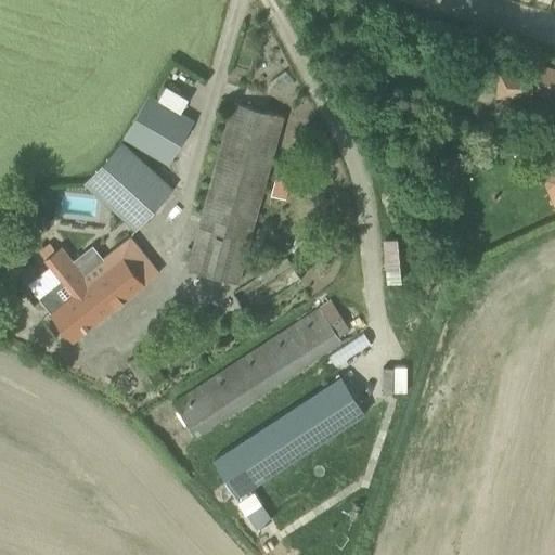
[(495,97),(531,99),(532,73),(497,72),(495,97)]
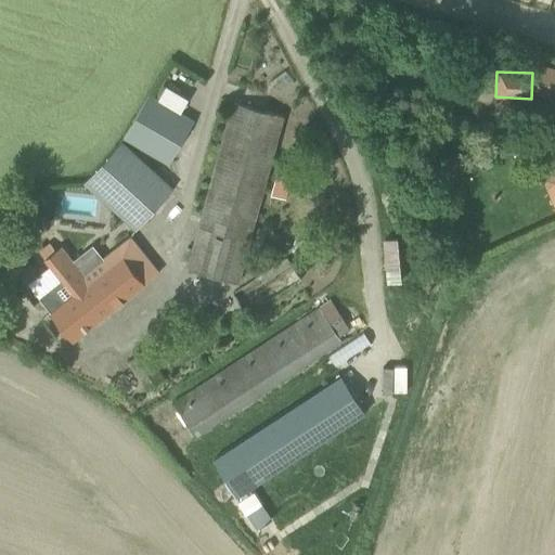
[(149,95),(137,114),(124,138),(168,166),(193,123),(149,95)]
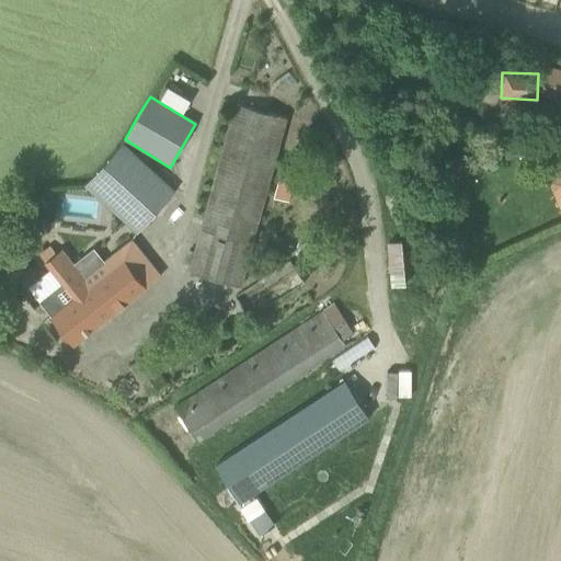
[(236,103),(192,264),(190,273),(240,287),(286,117),(236,103)]
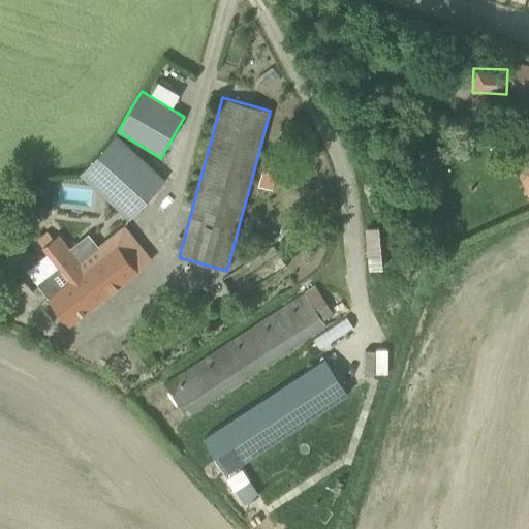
[(81,174),(115,205),(130,218),(164,181),(115,136),(81,174)]
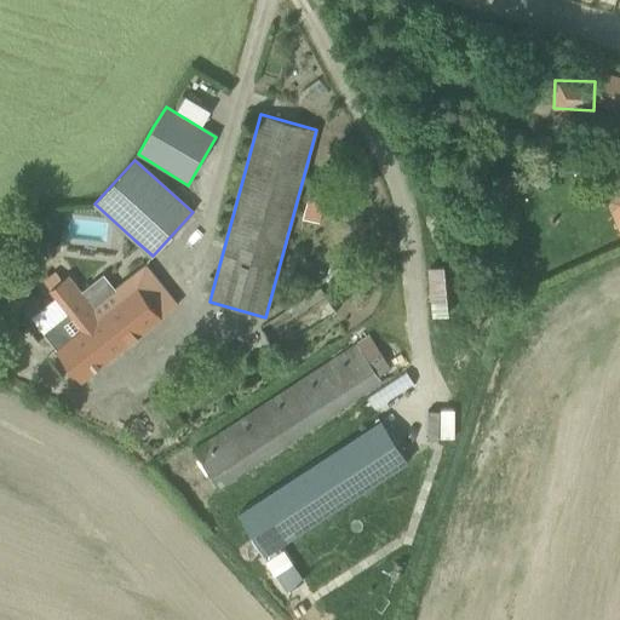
[(323,213),(329,189),(308,183),(302,207),(323,213)]
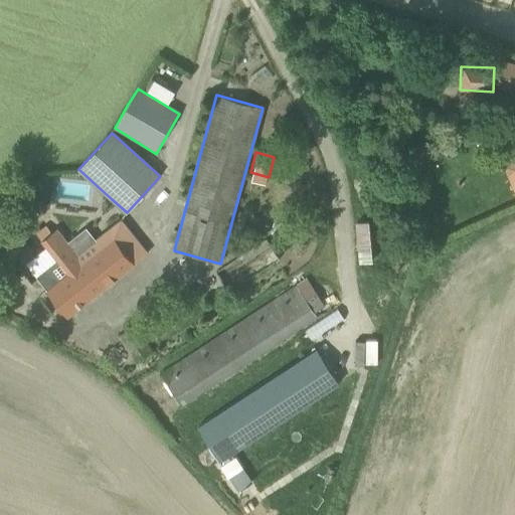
[(514,160),(502,166),(514,194),(514,160)]
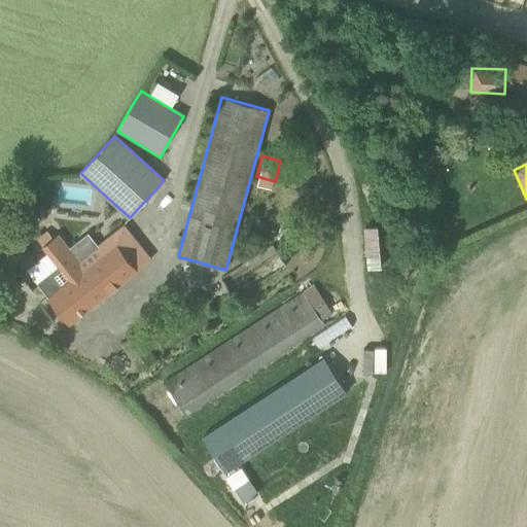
[(59,266),(37,283),(48,297),(47,297),(69,324),(150,259),(121,223),(77,258),(58,234),(53,238),(46,230),(37,238),(42,245),(59,266)]
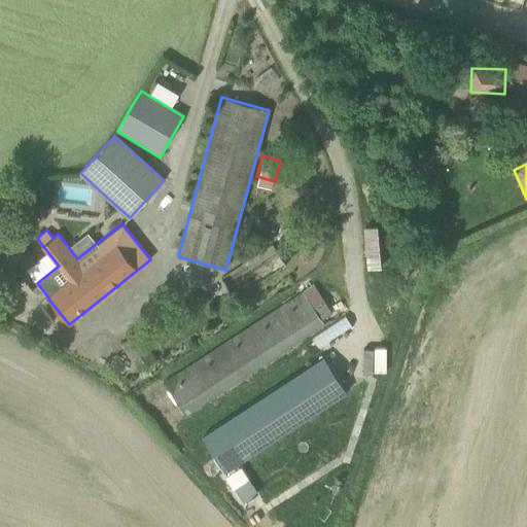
[(377,226),(364,227),(367,269),(380,268),(377,226)]
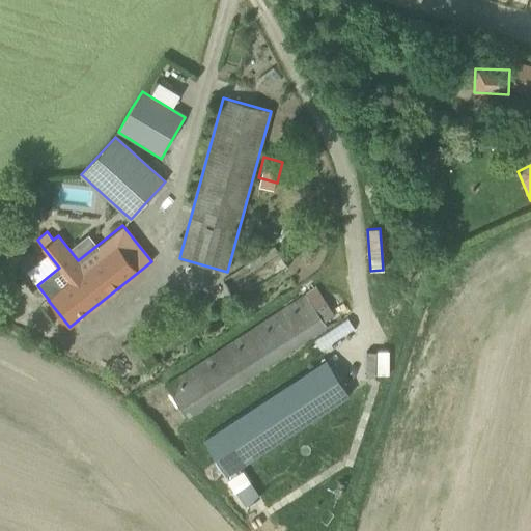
[(21,254),(8,246),(0,258),(12,267),(21,254)]
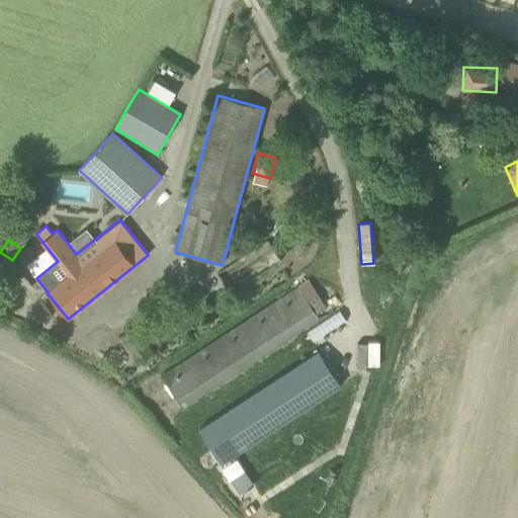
[(267,241),(217,274),(231,293),(280,261),(267,241)]
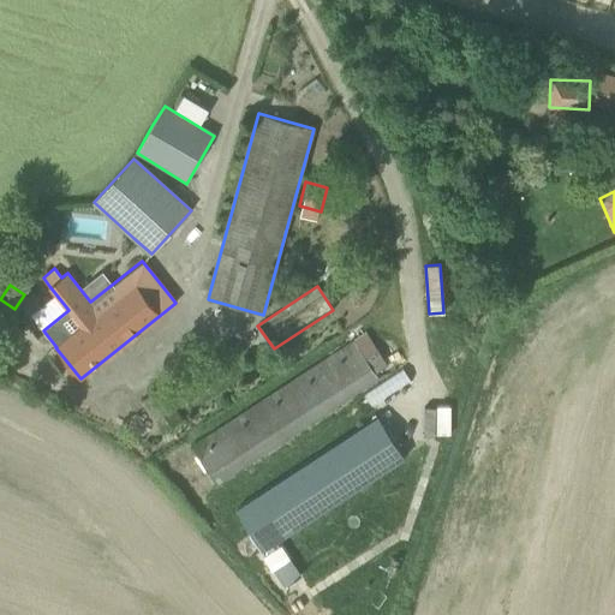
[(374,371),(386,364),(376,350),(364,357),(352,339),(190,445),(216,485),(378,380),(376,376),(374,371)]
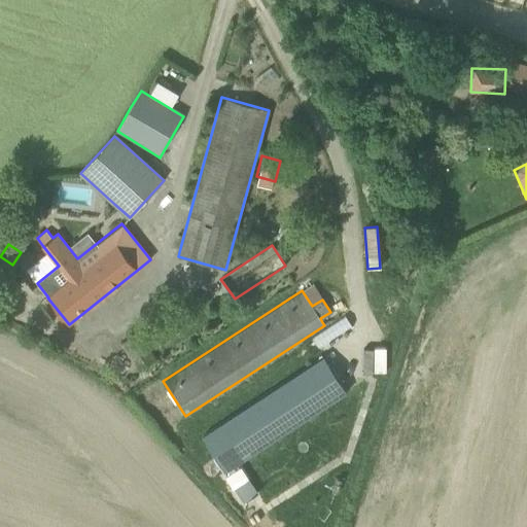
[(323,357),(202,435),(224,470),(346,392),(323,357)]
